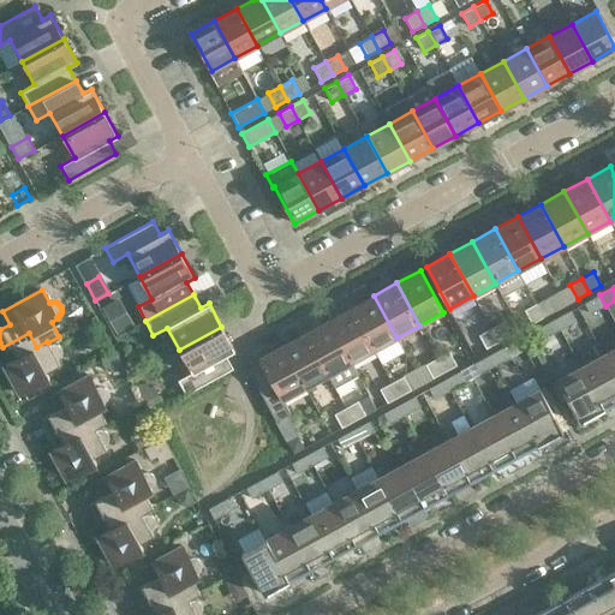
[(605,306),(599,294),(586,303),(592,314),(605,306)]
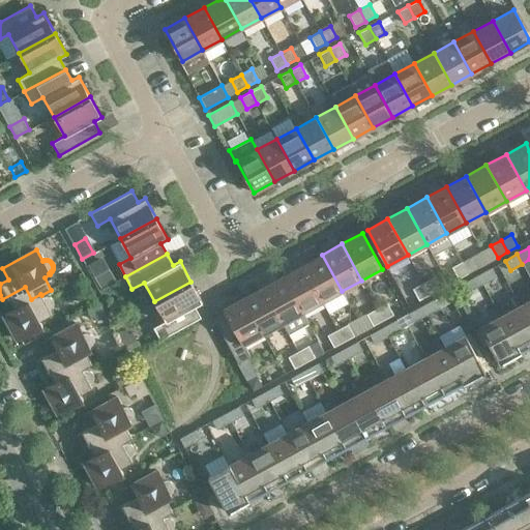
[(342,291),(322,255),(302,265),(322,301),(342,291)]
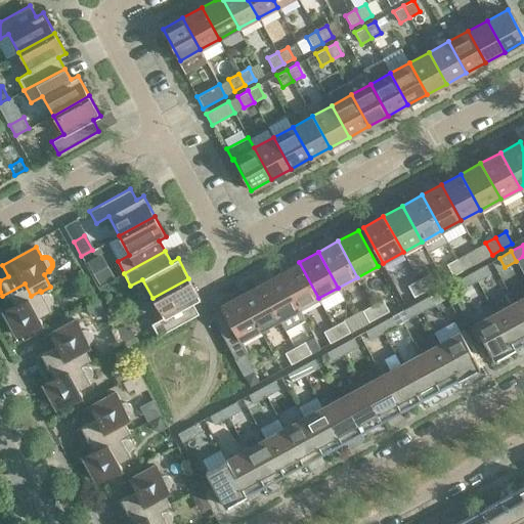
[(467,253),(456,259),(464,270),(473,265),(467,253)]
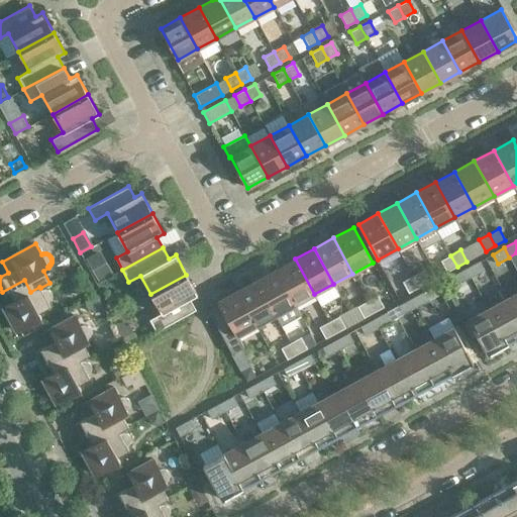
[(98,250),(85,257),(98,281),(111,274),(98,250)]
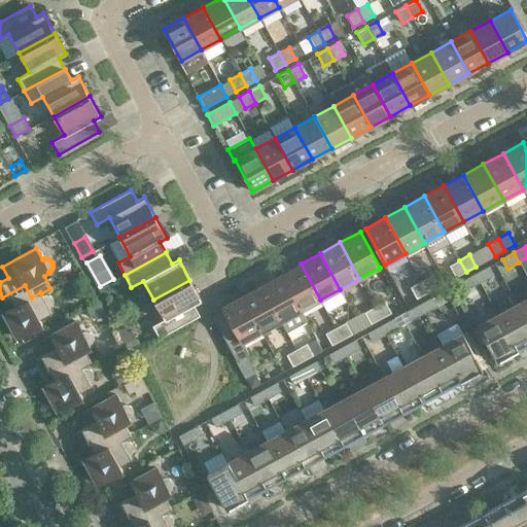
[(466,272),(459,260),(449,266),(456,277),(466,272)]
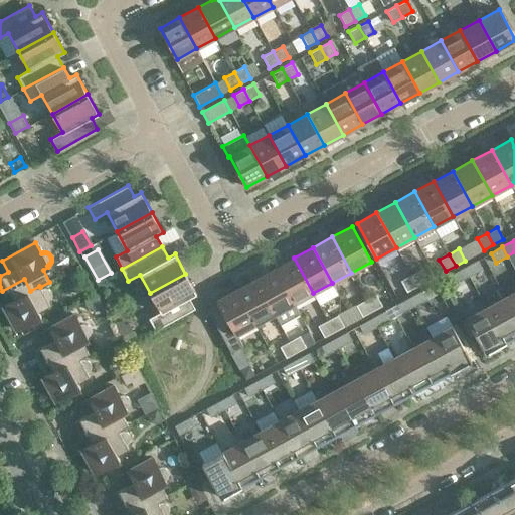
[(313,293),(294,258),(275,268),(294,304),(313,293)]
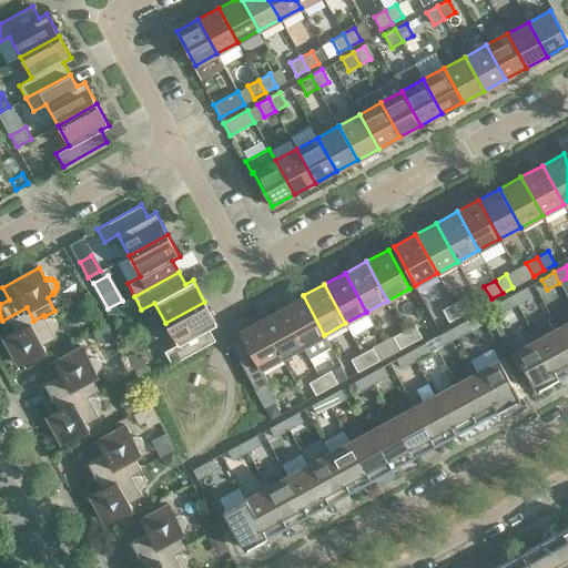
[(525,288),(511,295),(518,306),(530,298),(525,288)]
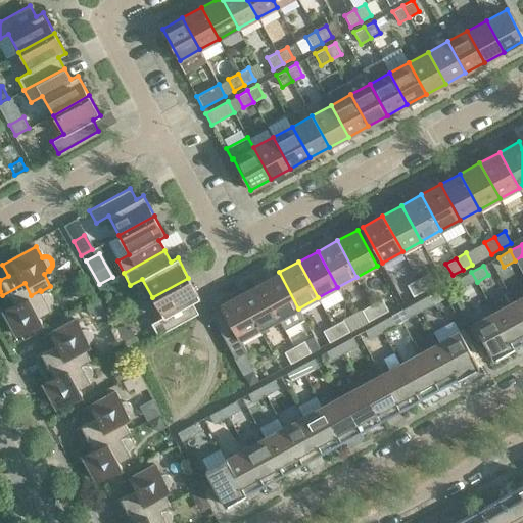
[(304,319),(298,308),(279,272),(259,283),(279,319),(285,329),(304,319)]
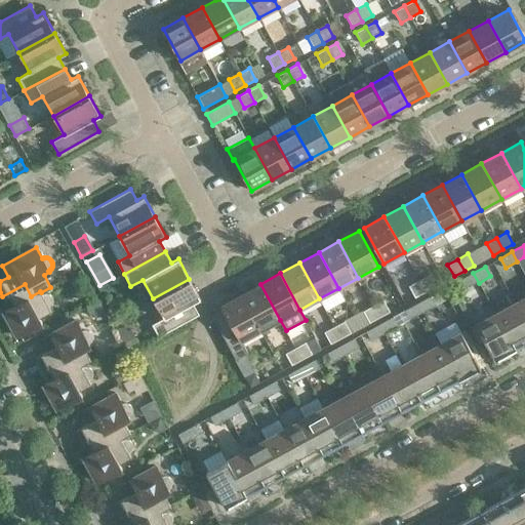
[(429,275),(418,280),(426,292),(436,286),(429,275)]
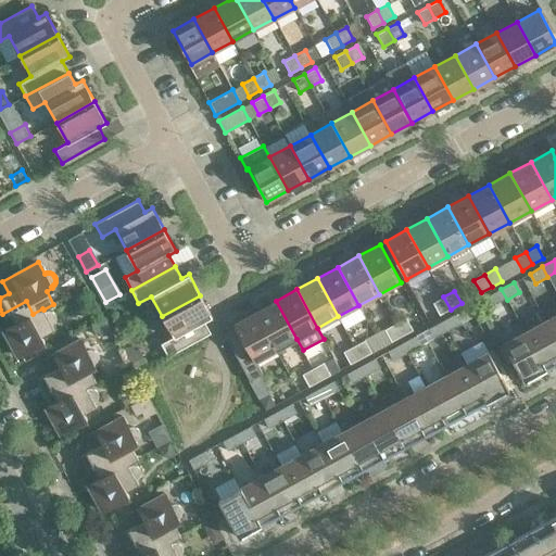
[(212,317),(200,295),(162,316),(174,337),(161,343),(167,356),(211,333),(204,321),(212,317)]
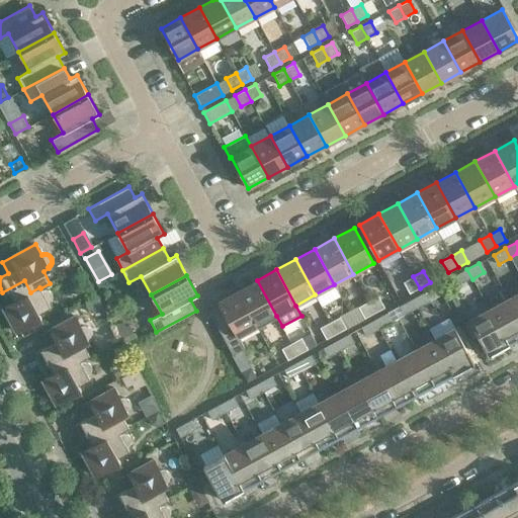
[(420,288),(413,276),(403,282),(410,293),(420,288)]
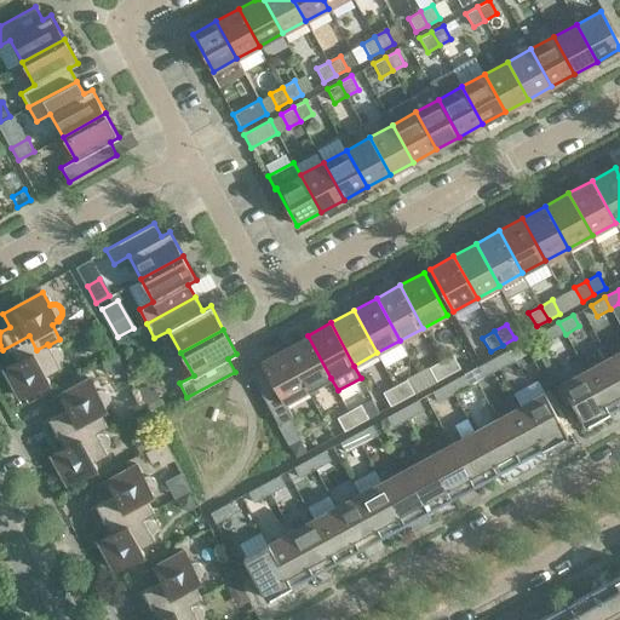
[(29,336),(3,350),(10,363),(0,369),(1,371),(5,369),(19,397),(50,380),(46,374),(61,367),(58,362),(59,361),(61,360),(62,359),(62,357),(62,356),(62,355),(62,354),(62,352),(62,351),(61,351),(59,350),(59,349),(58,349),(57,348),(56,348),(55,348),(52,348),(50,349),(49,345),(47,344),(36,350),(29,336)]
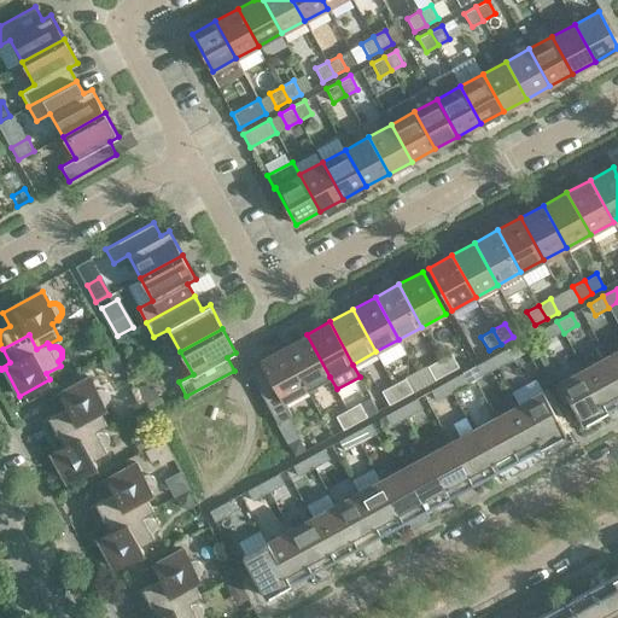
[(330,377),(307,334),(284,347),(307,389),(330,377)]
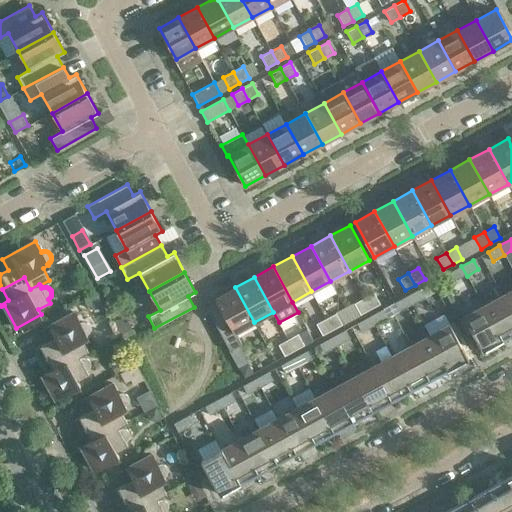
[(254,322),(235,287),(215,298),(219,305),(209,311),(206,306),(206,307),(230,351),(242,344),(235,333),(254,322)]
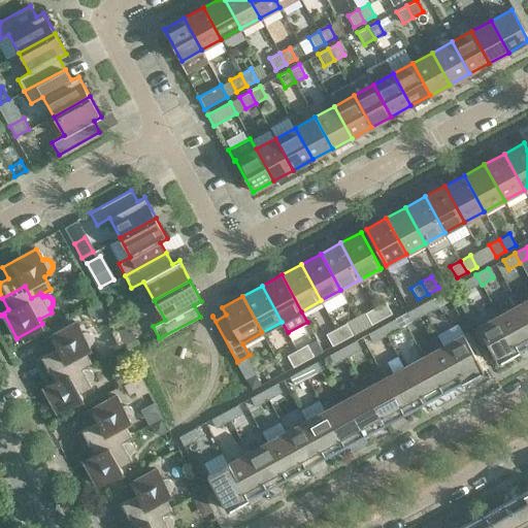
[(433,298),(421,304),(426,315),(438,307),(433,298)]
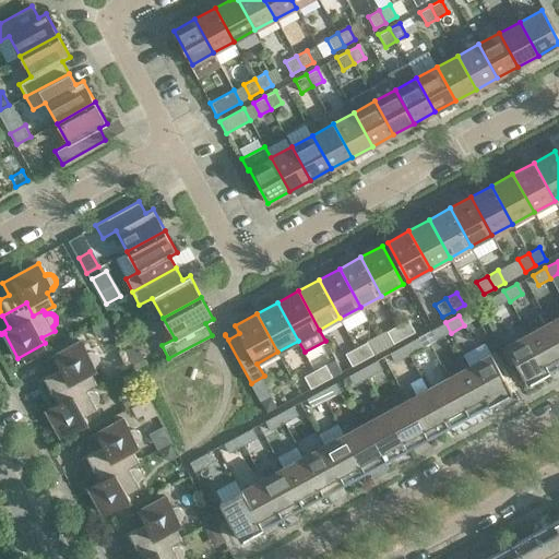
[(558,317),(548,323),(558,342),(558,317)]
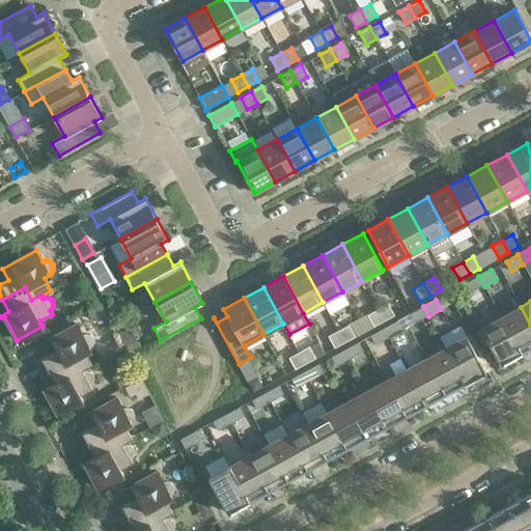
[(388,303),(378,309),(384,320),(394,315),(388,303)]
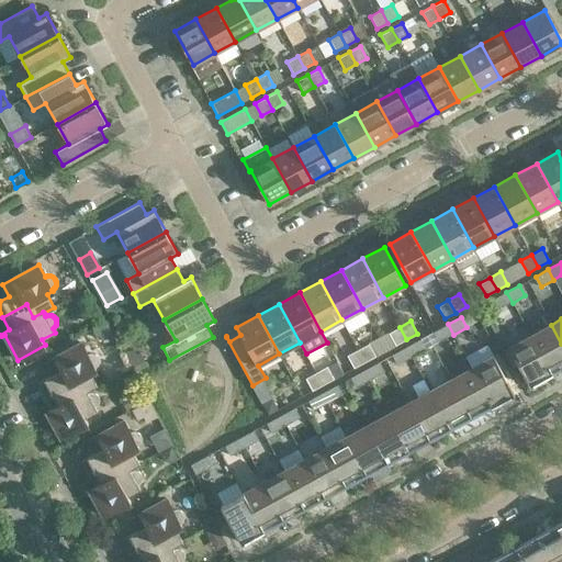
[(105,323),(92,329),(98,340),(111,334),(105,323)]
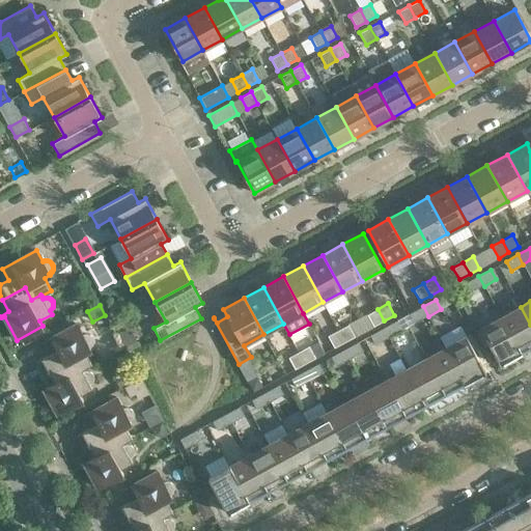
[(428,316),(423,306),(411,313),(416,323),(428,316)]
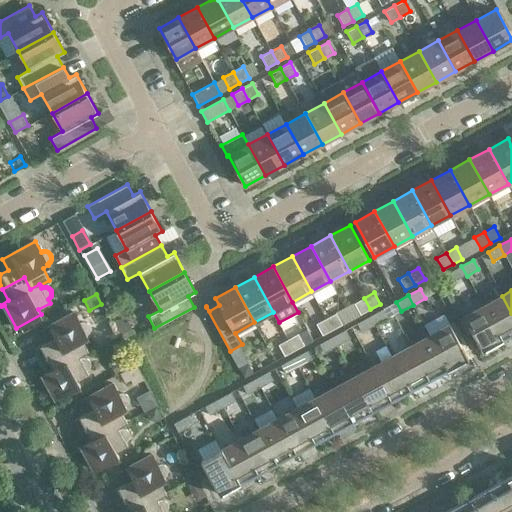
[(511,334),(511,313),(502,296),(483,306),(502,340),(511,334)]
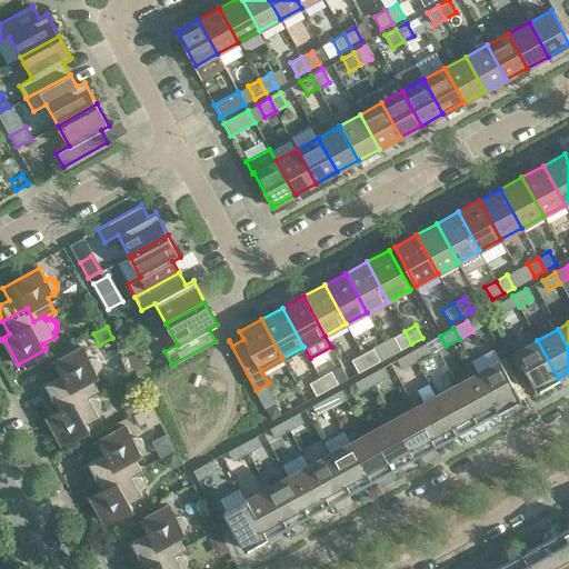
[(411,343),(405,331),(393,337),(400,350),(411,343)]
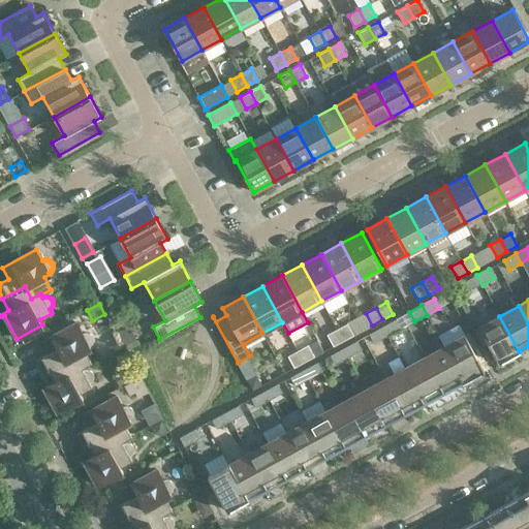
[(519,351),(499,316),(478,328),(498,363),(519,351)]
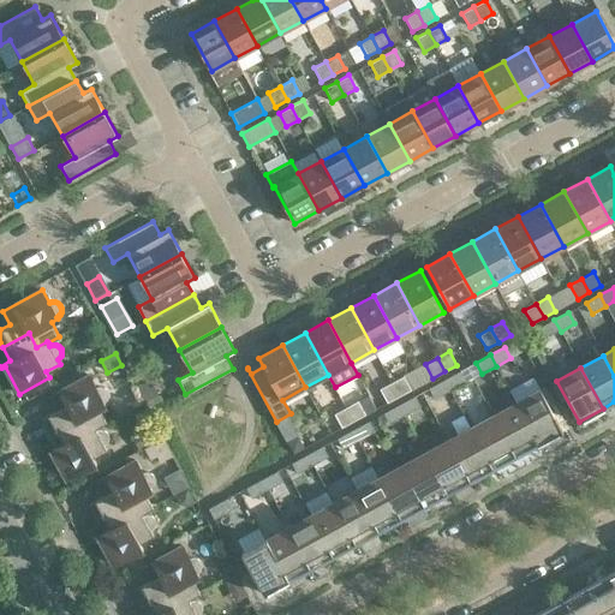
[(459,372),(445,380),(451,390),(465,383),(459,372)]
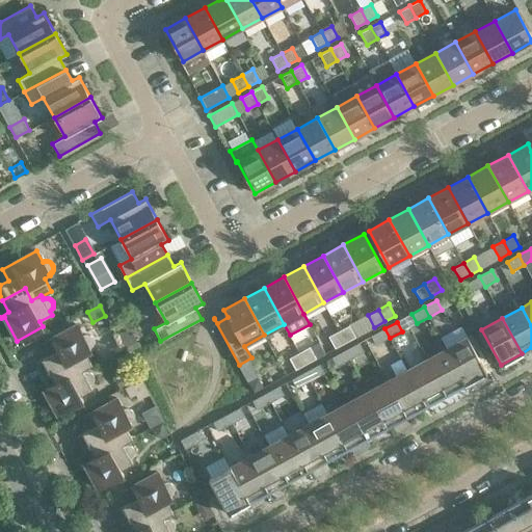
[(36,362),(43,374),(65,363),(72,374),(81,369),(82,370),(91,365),(85,352),(90,349),(89,348),(90,347),(91,346),(92,346),(92,345),(92,344),(94,343),(94,342),(94,341),(92,340),(92,339),(91,338),(91,337),(90,336),(88,335),(87,335),(85,335),(84,335),(83,336),(77,324),(43,343),(49,355),(36,362)]
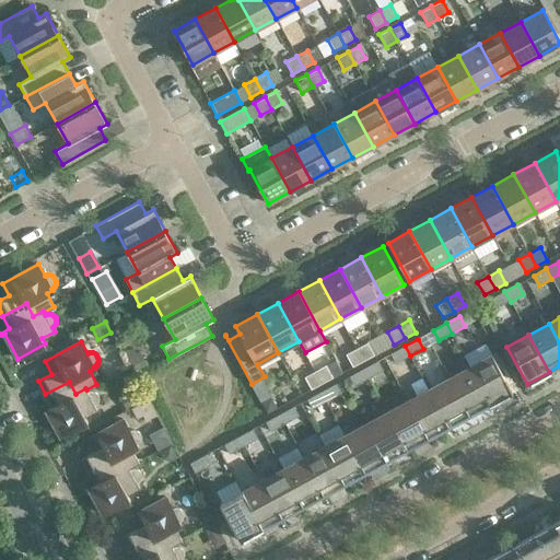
[(368,342),(357,348),(363,361),(374,354),(368,342)]
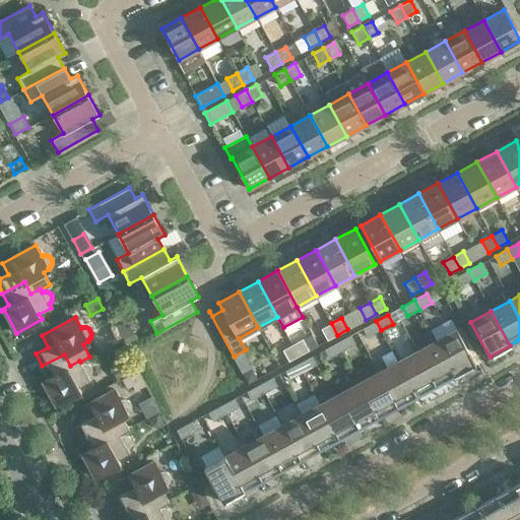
[(381,330),(376,321),(364,327),(369,337),(381,330)]
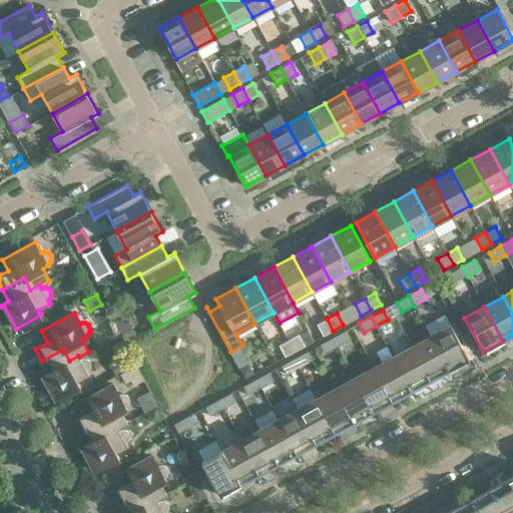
[(333,331),(327,319),(317,325),(323,336),(333,331)]
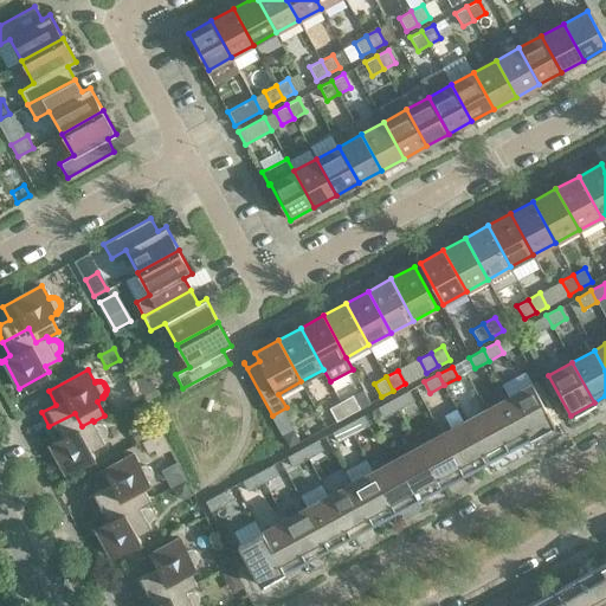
[(150,379),(137,386),(147,404),(160,397),(150,379)]
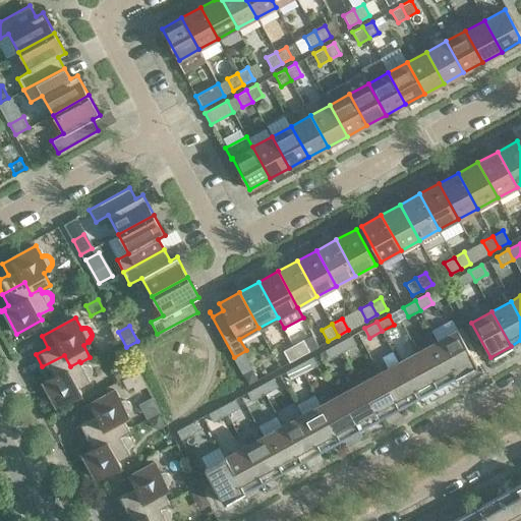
[(458,330),(438,341),(456,375),(476,364),(458,330)]
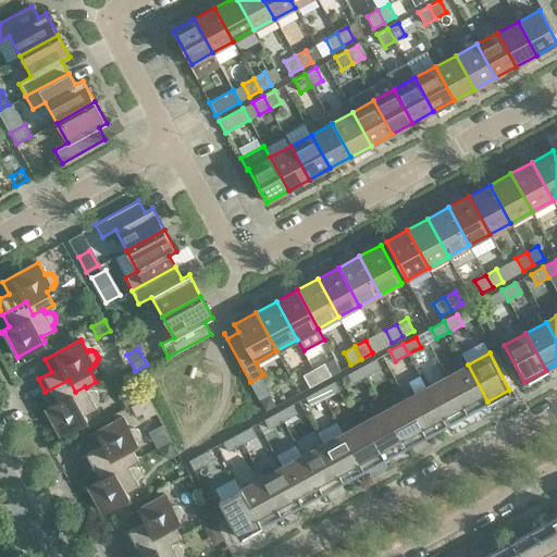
[(374,359),(361,367),(367,376),(380,370),(374,359)]
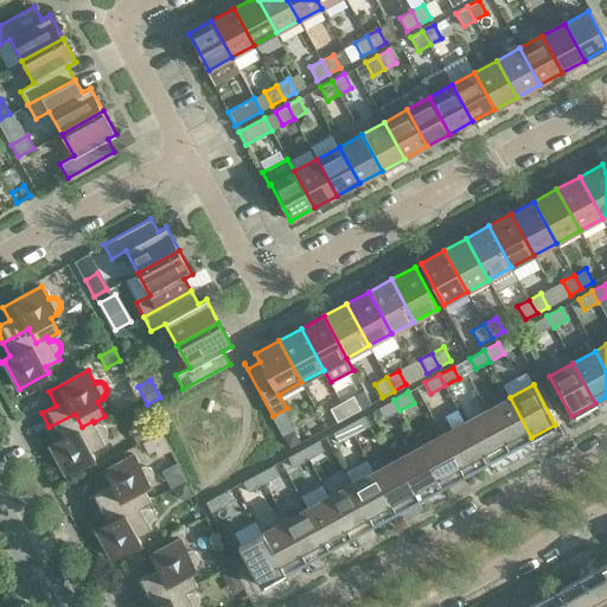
[(353,396),(342,402),(349,416),(360,409),(353,396)]
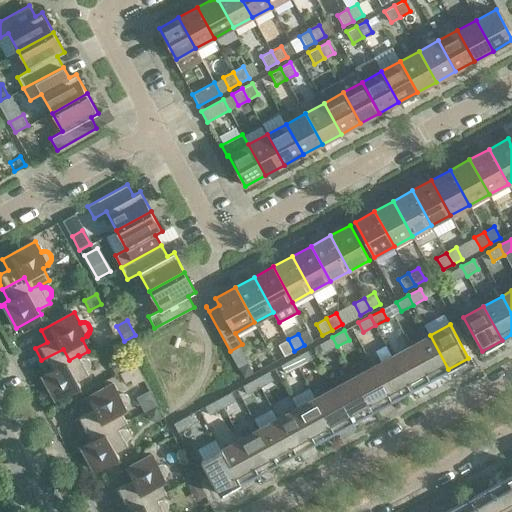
[(448,369),(430,335),(411,346),(429,379),(448,369)]
